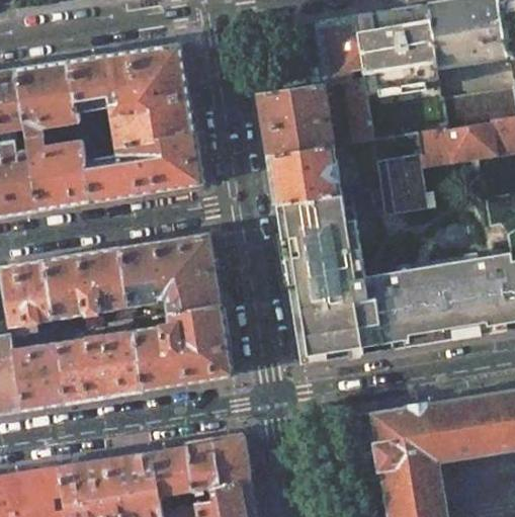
[(444,0),(426,3),(434,57),(436,66),(508,55),(498,0),(444,0)]
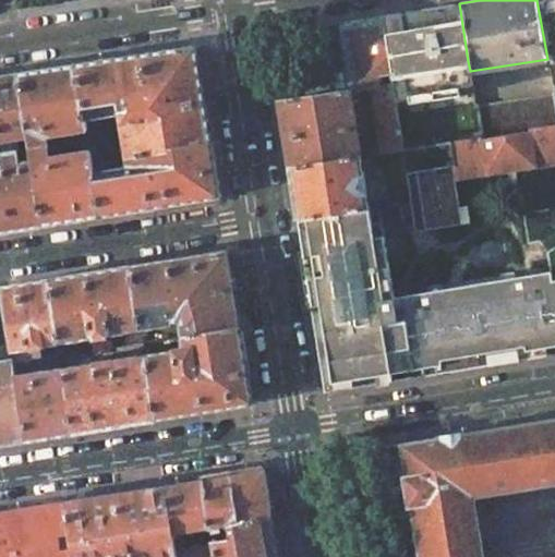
[(537,0),(547,59),(549,70),(552,92),(553,99),(554,98),(554,0),(537,0)]
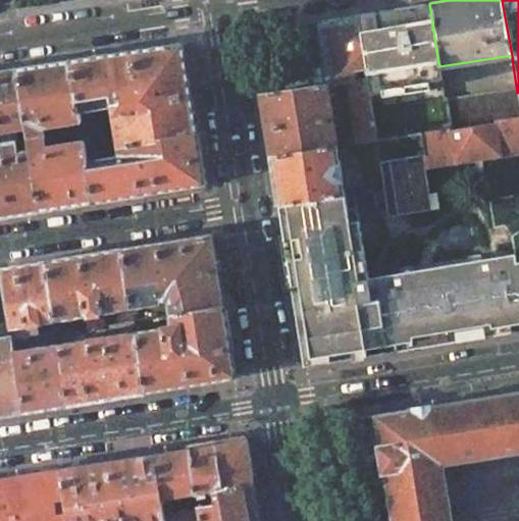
[(429,3),(355,15),(364,77),(367,93),(442,81),(439,66),(437,57),(429,3)]
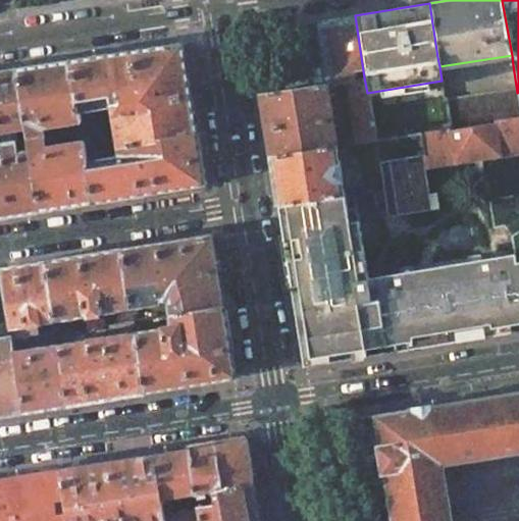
[(355,15),(315,21),(325,84),(341,82),(346,81),(364,77),(355,15)]
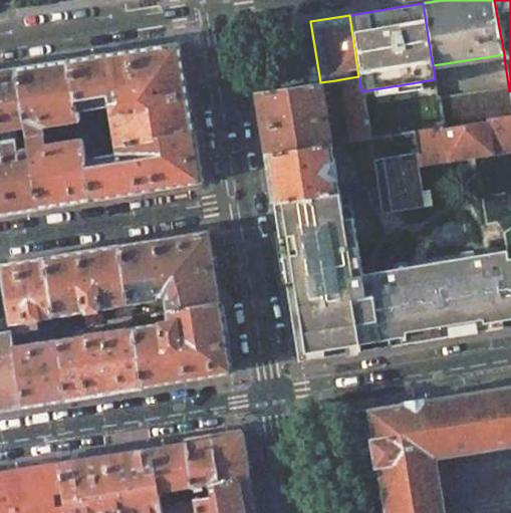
[(176,42),(67,59),(75,109),(108,104),(113,145),(192,132),(184,81),(177,42),(176,42)]
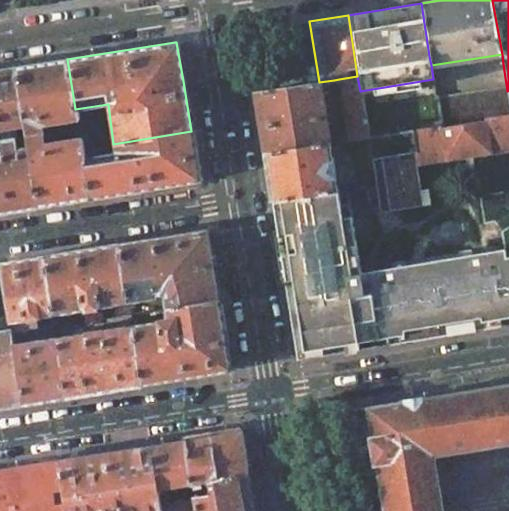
[(67,59),(15,67),(25,125),(27,136),(27,137),(41,135),(40,124),(76,118),(75,109),(67,59)]
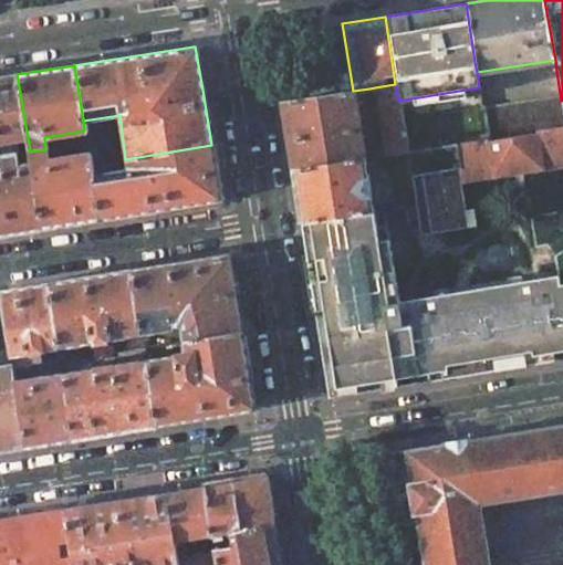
[(16,140),(28,138),(17,74),(0,77),(0,156),(17,153),(16,140)]
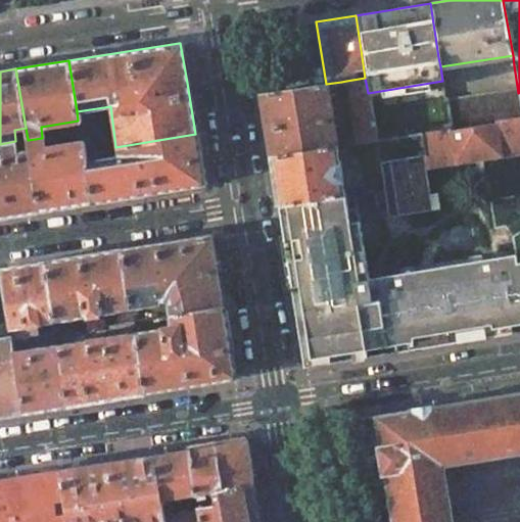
[(284,69),(255,74),(260,94),(287,90),(284,69)]
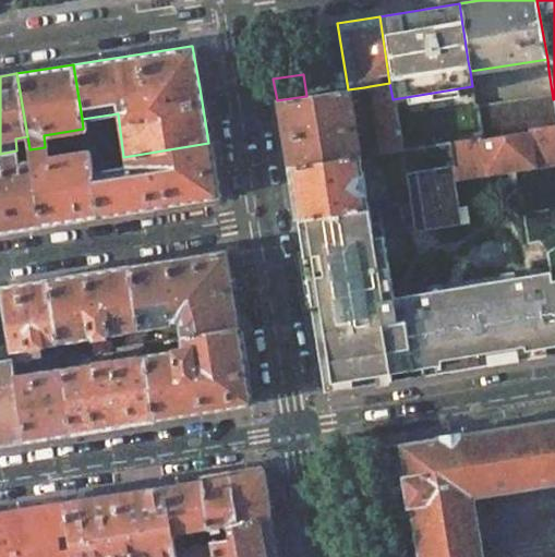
[(389,83),(370,86),(378,154),(401,150),(393,99),(389,83)]
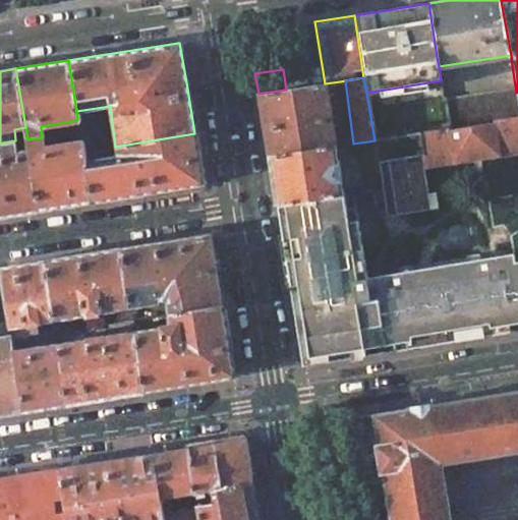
[(286,90),(259,94),(268,156),(334,147),(331,125),(334,125),(333,116),(329,116),(328,105),(340,103),(343,99),(340,81),(325,83),(286,90)]
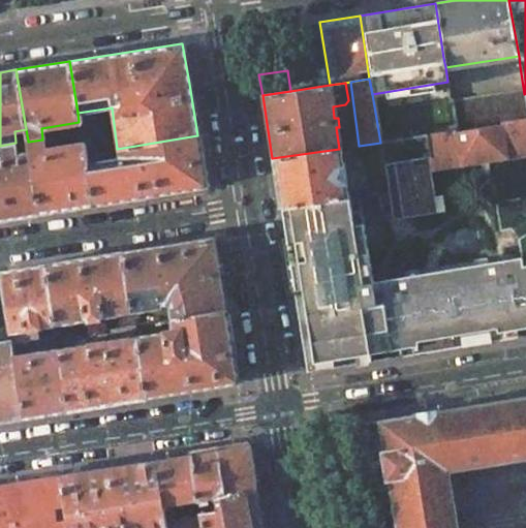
[(523,87),(450,99),(451,102),(455,130),(455,132),(493,125),(493,123),(525,118),(525,102),(524,94),(523,87)]
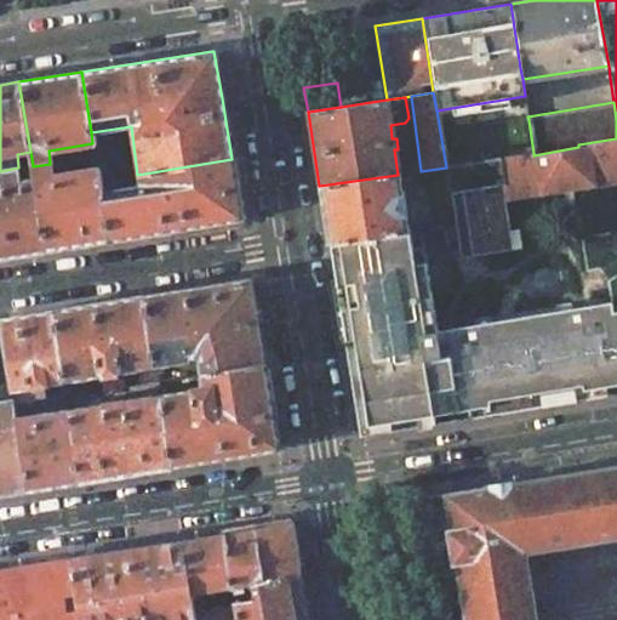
[(578,147),(533,155),(533,153),(500,158),(503,182),(507,199),(616,180),(616,138),(578,144),(578,147)]
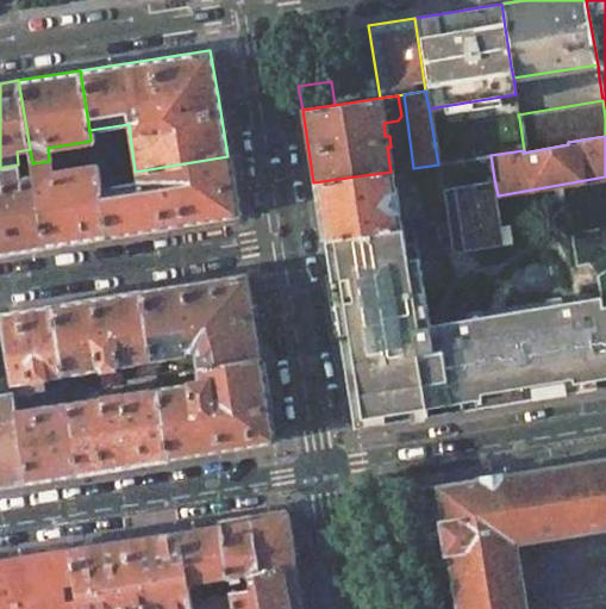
[(106,236),(235,217),(237,213),(227,156),(135,172),(136,184),(99,190),(106,236)]
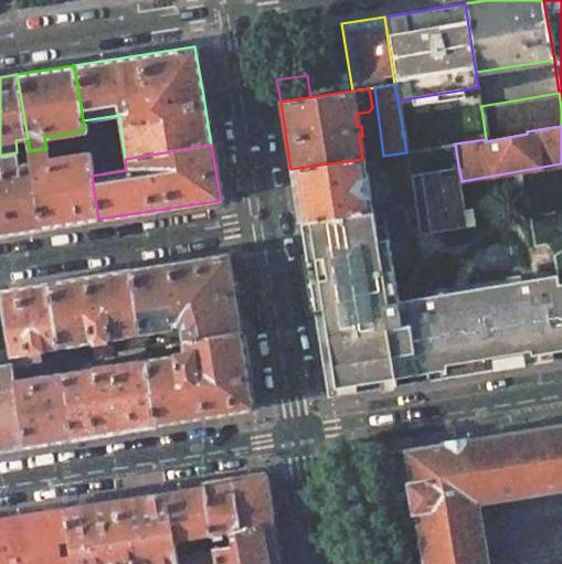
[(45,149),(30,151),(31,161),(41,227),(98,219),(92,176),(91,165),(88,153),(48,160),(45,149)]
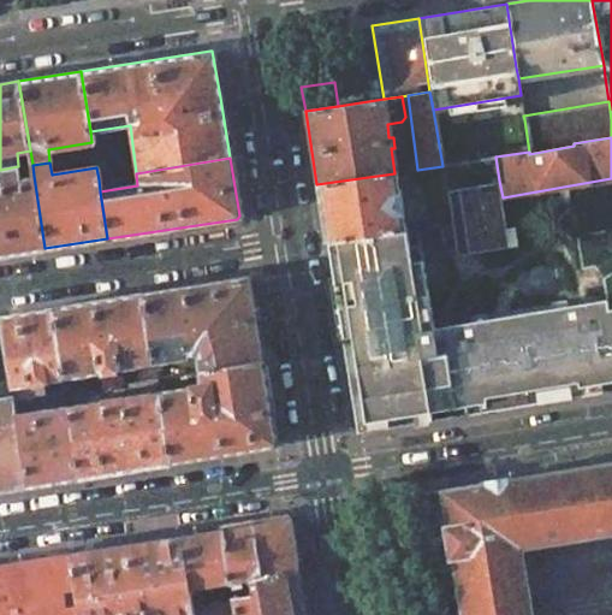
[(3,182),(0,182),(0,255),(9,254),(10,256),(19,254),(19,253),(45,248),(34,176),(21,178),(18,166),(0,170),(3,182)]
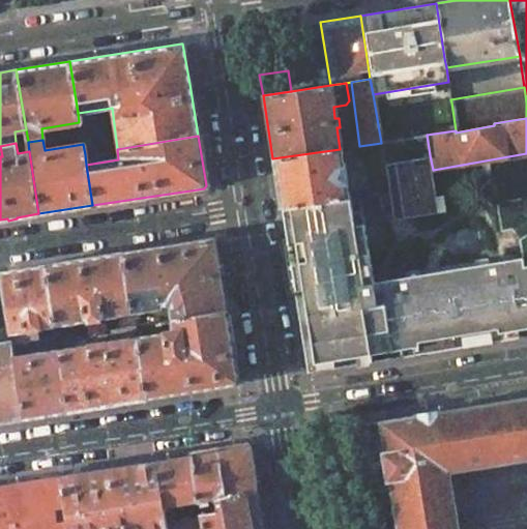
[(272,158),(271,158),(274,172),(275,172),(281,207),(347,198),(340,149),(272,158)]
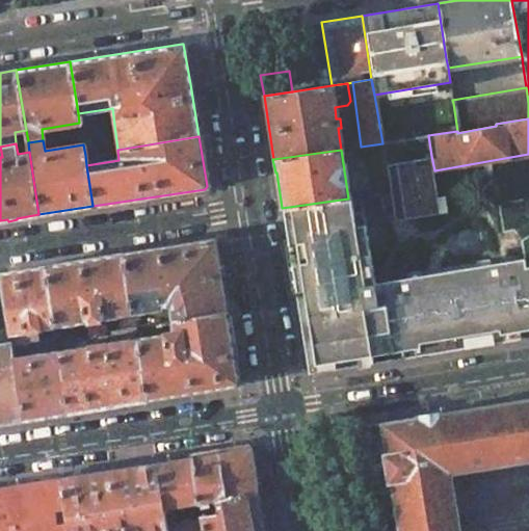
[(431,156),(385,164),(389,193),(378,194),(379,207),(391,206),(393,220),(448,211),(446,194),(438,196),(434,170),(431,156)]
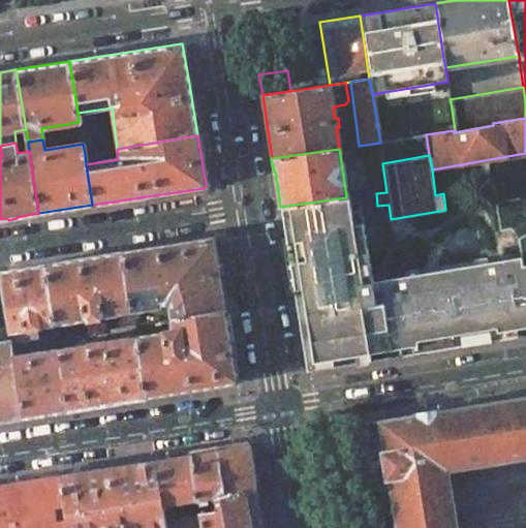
[(372,279),(357,196),(346,197),(280,207),(299,328),(304,327),(305,336),(301,340),(306,370),(312,361),(327,358),(328,367),(369,360),(368,352),(398,347),(399,354),(517,336),(516,328),(525,325),(525,231),(518,237),(521,255),(372,279)]
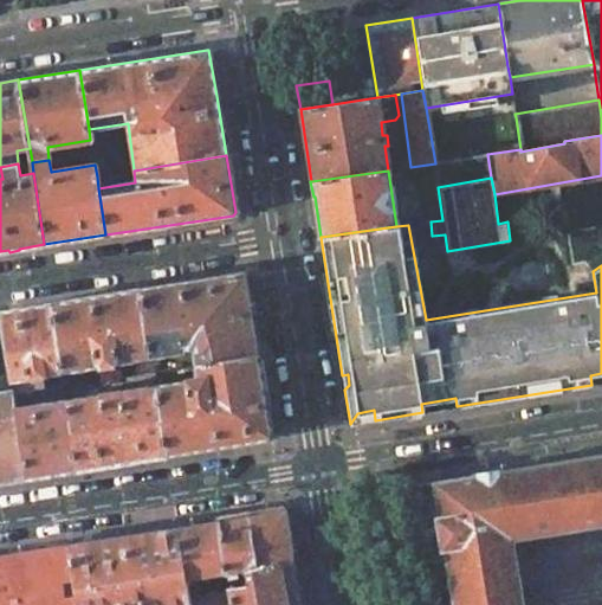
[(243,271),(137,288),(149,356),(150,361),(157,360),(156,355),(182,351),(185,347),(191,349),(193,364),(258,354),(245,272),(243,271)]
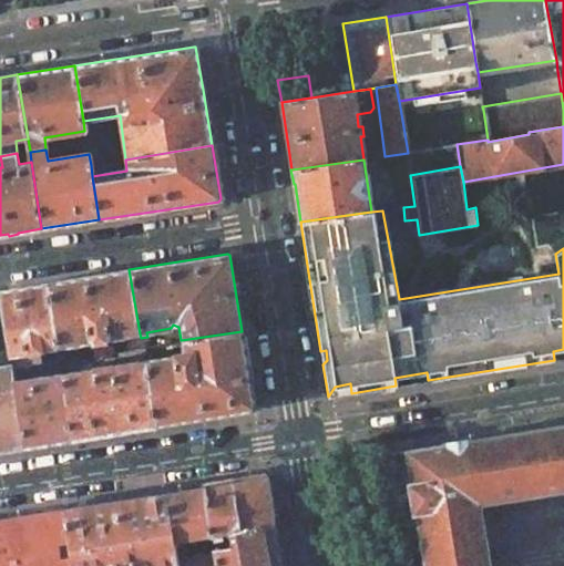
[(129,269),(47,284),(58,347),(140,333),(129,269)]
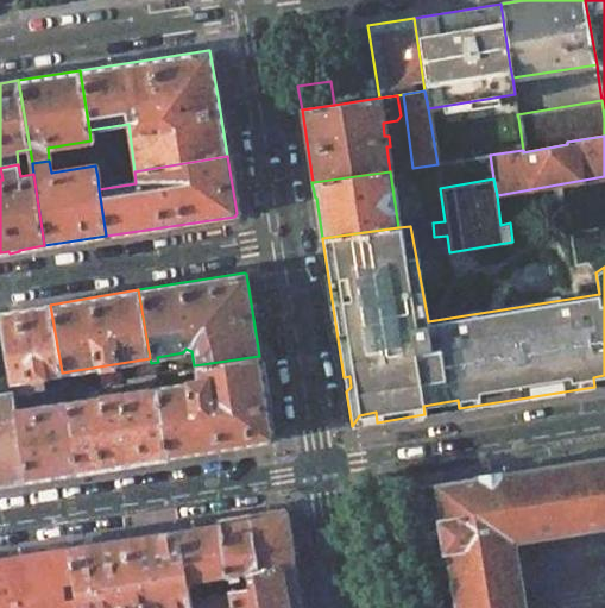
[(50,305),(0,313),(0,328),(10,390),(11,395),(31,392),(30,378),(37,377),(37,384),(46,382),(45,376),(62,373),(50,305)]
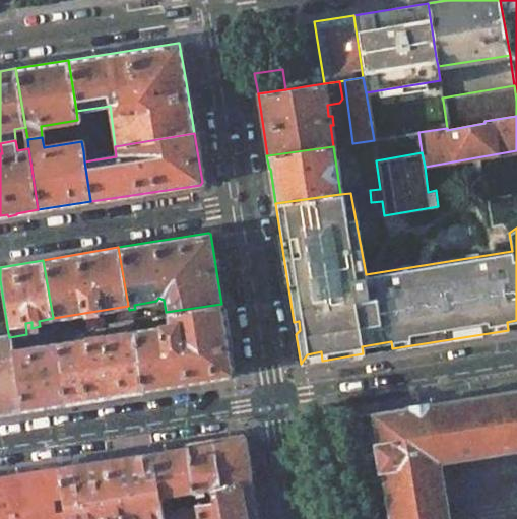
[(0,334),(8,333),(0,280),(0,334)]
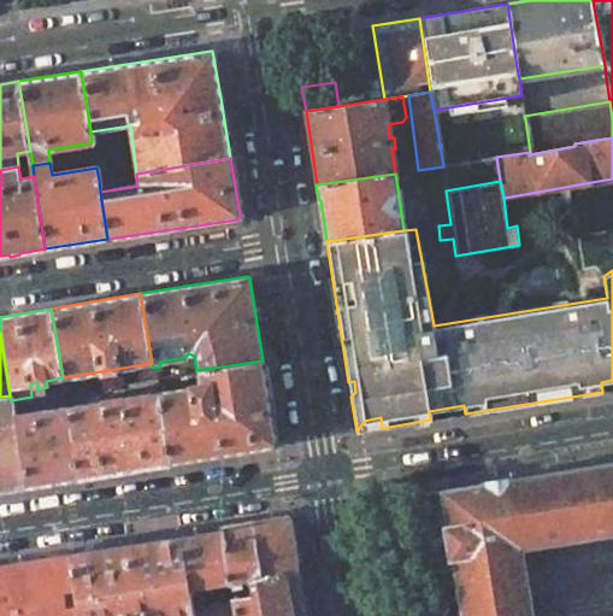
[(200,385),(157,392),(170,463),(276,445),(263,361),(196,370),(200,385)]
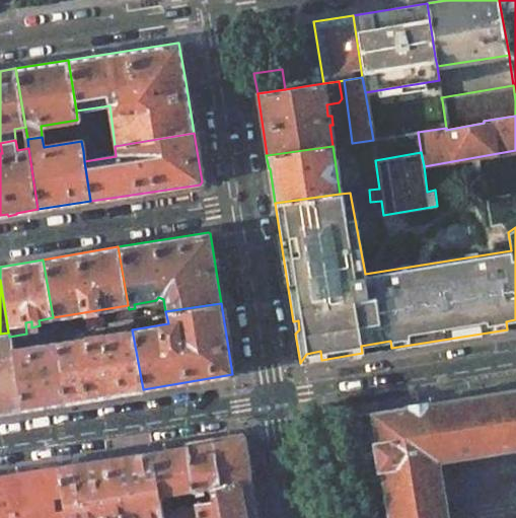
[(132,329),(54,342),(65,401),(143,389),(132,329)]
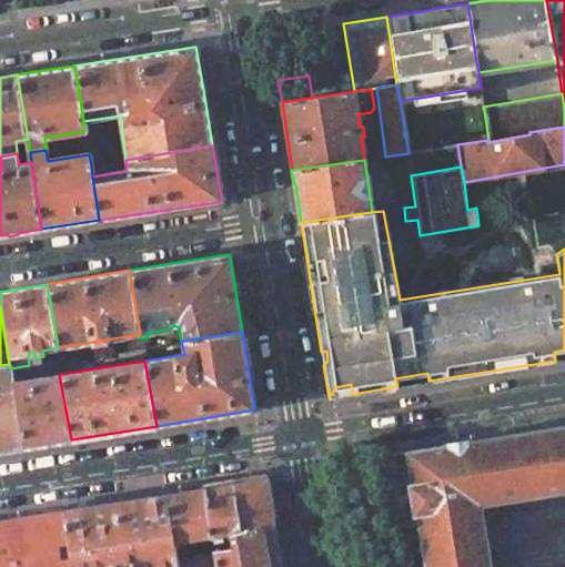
[(9,364),(0,365),(0,380),(11,378),(10,368),(9,364)]
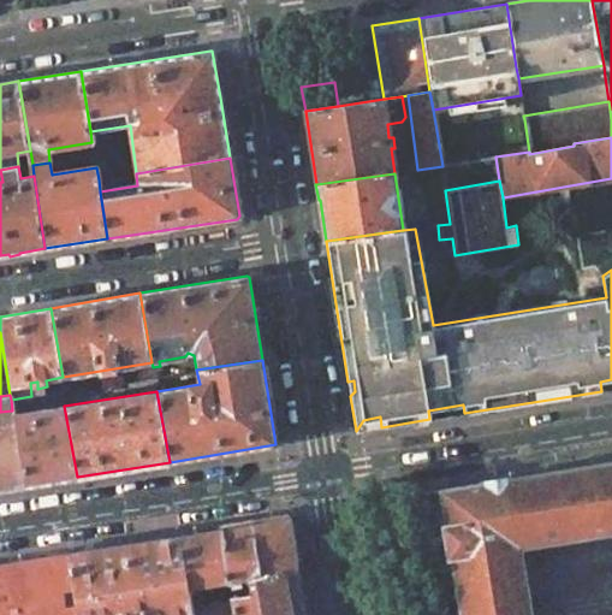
[(64,406),(13,414),(25,485),(77,477),(64,406)]
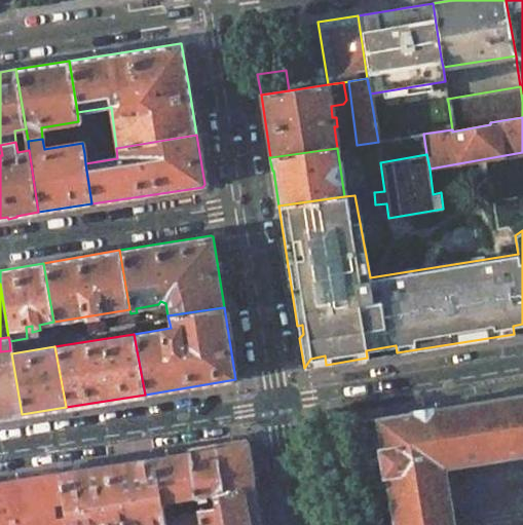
[(10,350),(0,351),(0,417),(22,414),(11,353),(10,350)]
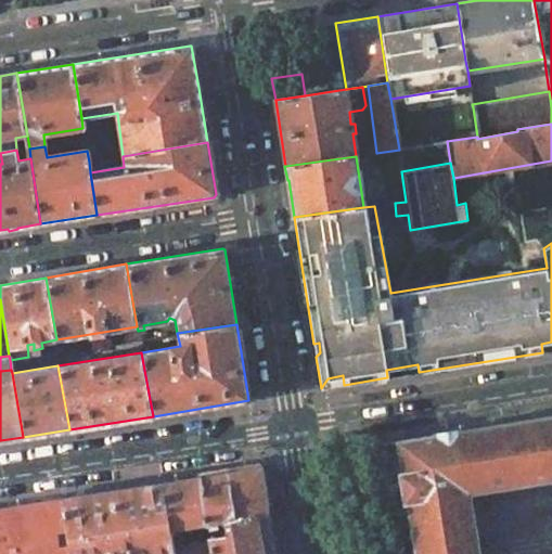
[(344,385),(343,375),(328,378),(321,388),(344,385)]
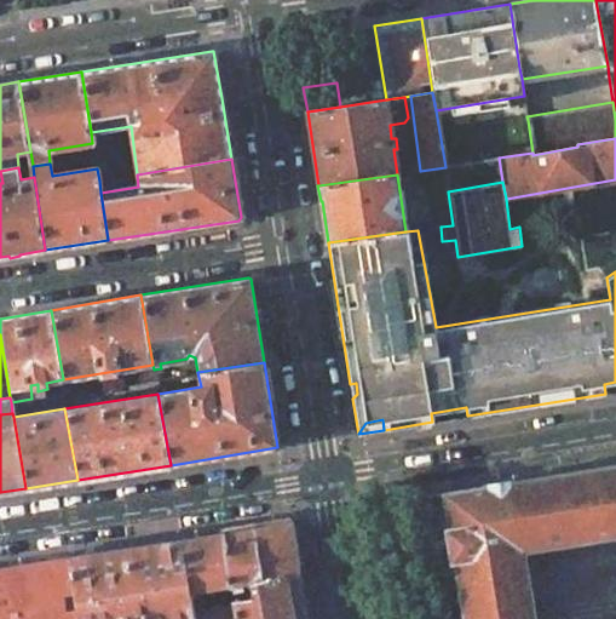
[(465,618),(530,618),(520,551),(615,536),(615,464),(510,482),(510,481),(484,485),(485,486),(443,493),(465,618)]
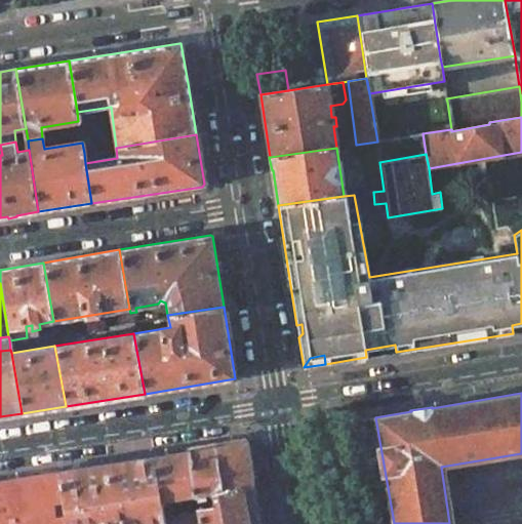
[(258,523),(245,438),(187,447),(188,450),(153,456),(164,523),(258,523)]
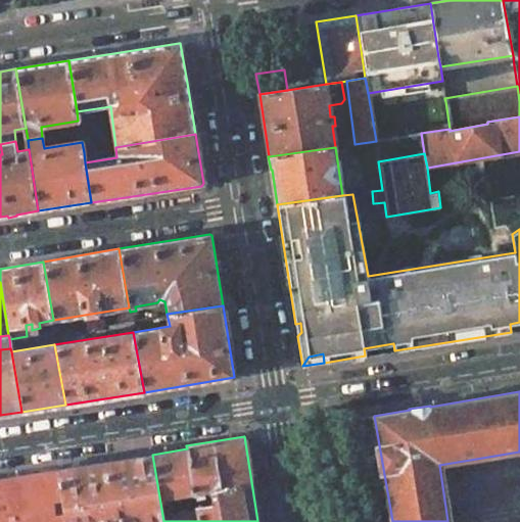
[(163,521),(152,455),(59,470),(66,521),(163,521)]
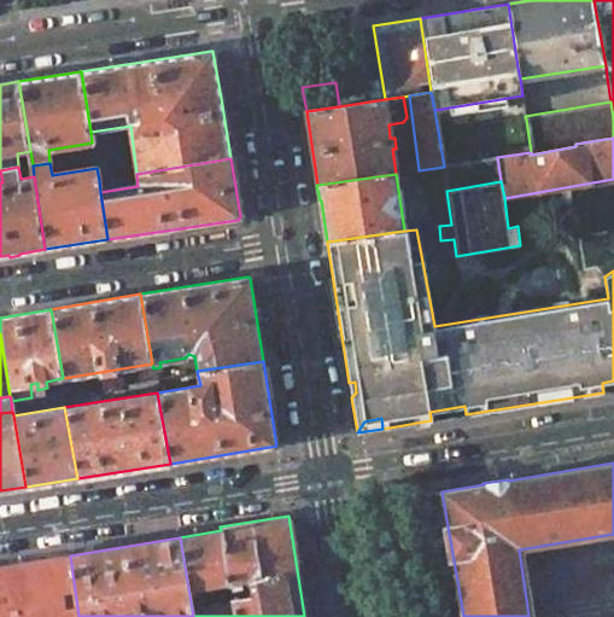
[(79,616),(70,556),(0,566),(0,616),(79,616)]
